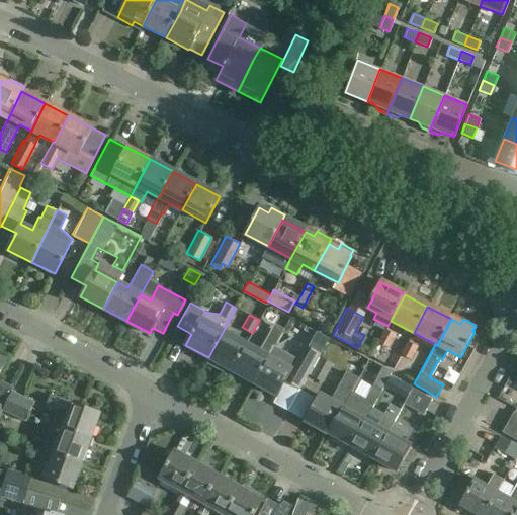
[(274,345),(281,333),(271,327),(264,339),(274,345)]
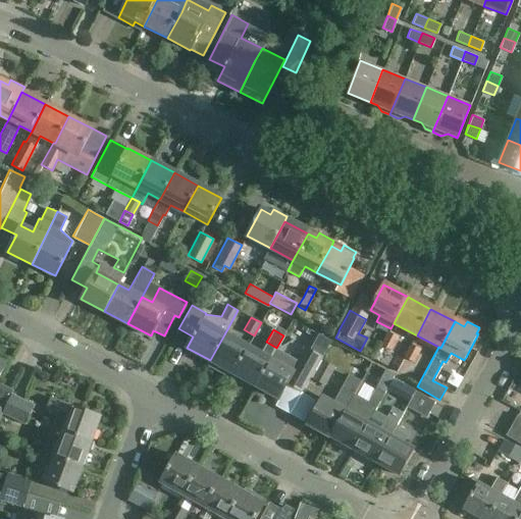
[(398,336),(386,330),(380,344),(392,350),(398,336)]
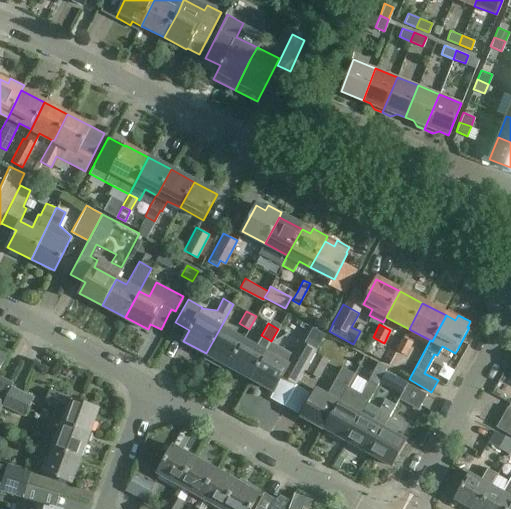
[(272,341),(265,353),(251,378),(274,391),(282,376),(296,384),(324,333),(314,327),(305,343),(298,339),(291,352),(272,341)]
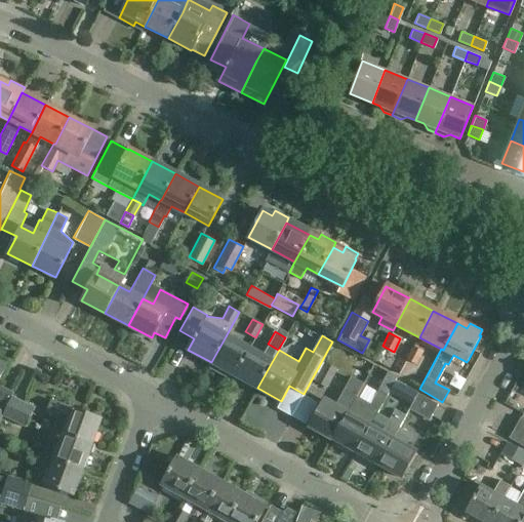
[(225,369),(234,375),(248,349),(226,336),(211,362),(208,367),(222,375),(225,369)]
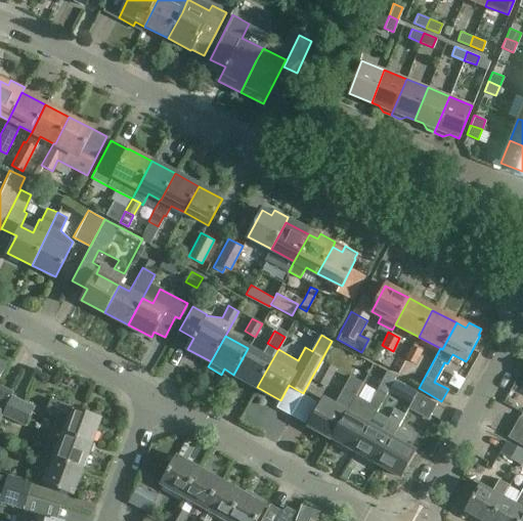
[(423,349),(411,344),(404,357),(416,362),(423,349)]
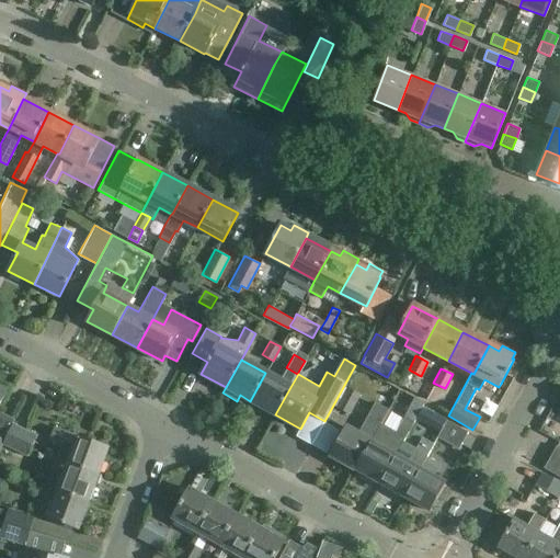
[(275,414),(290,387),(265,373),(250,401),(275,414)]
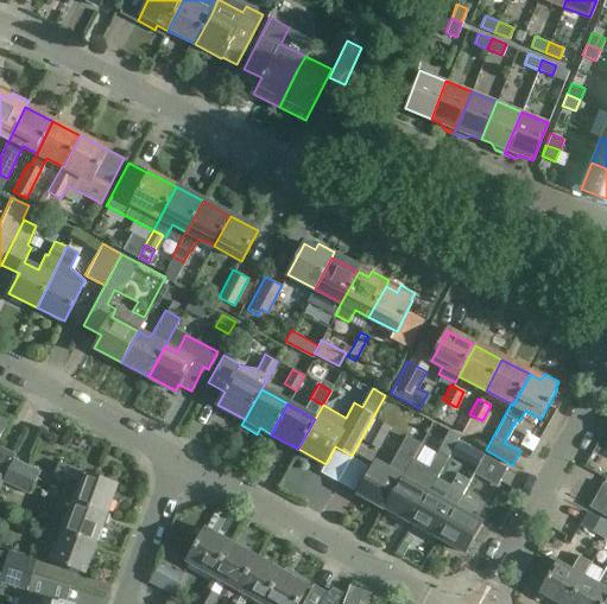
[(451,407),(450,427),(466,427),(467,408),(451,407)]
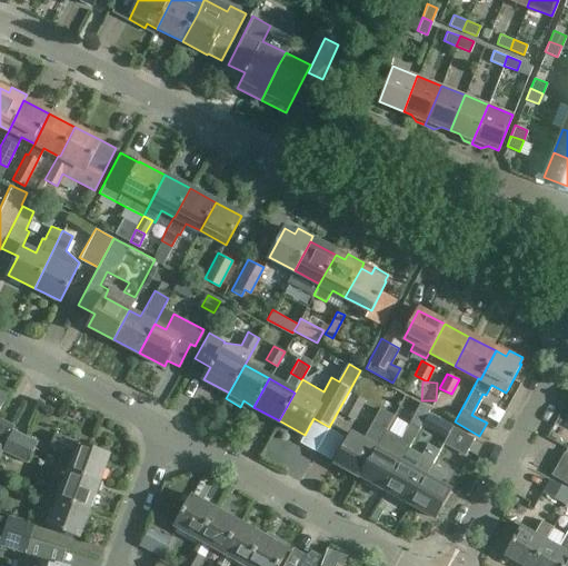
[(365,399),(351,391),(340,411),(354,419),(365,399)]
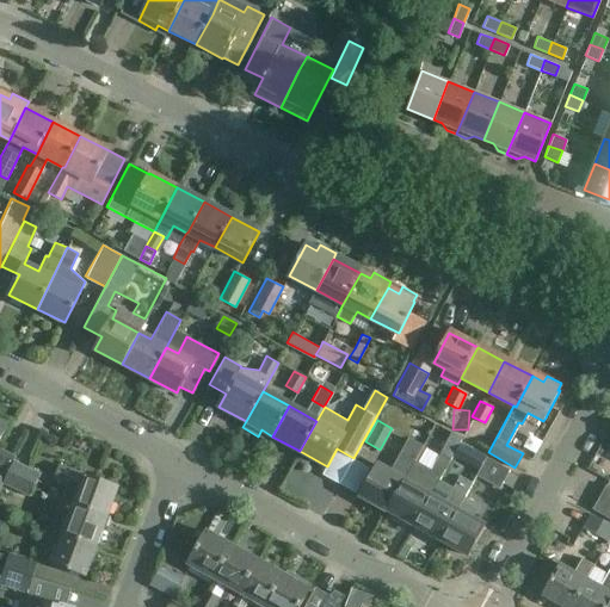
[(453,454),(460,443),(460,441),(462,437),(451,431),(437,457),(448,462),(451,454),(453,454)]
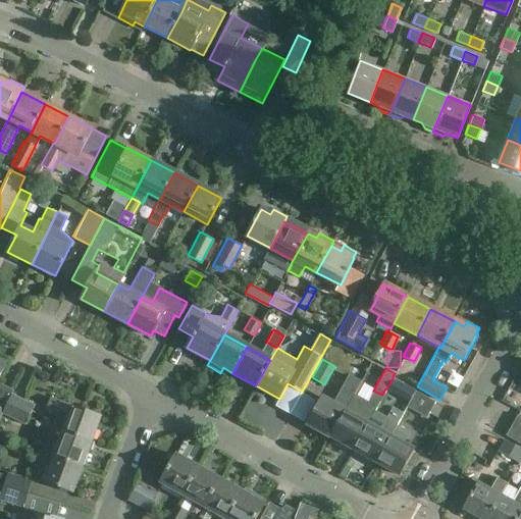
[(330,436),(354,393),(361,380),(349,374),(332,403),(322,397),(307,423),(330,436)]
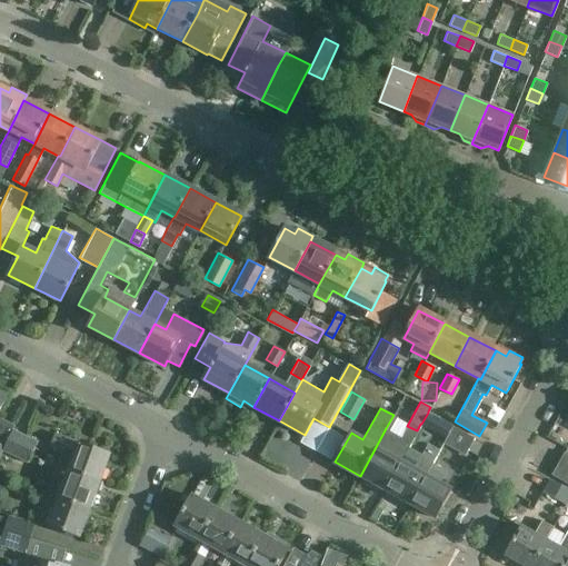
[(428,413),(421,424),(445,437),(451,425),(428,413)]
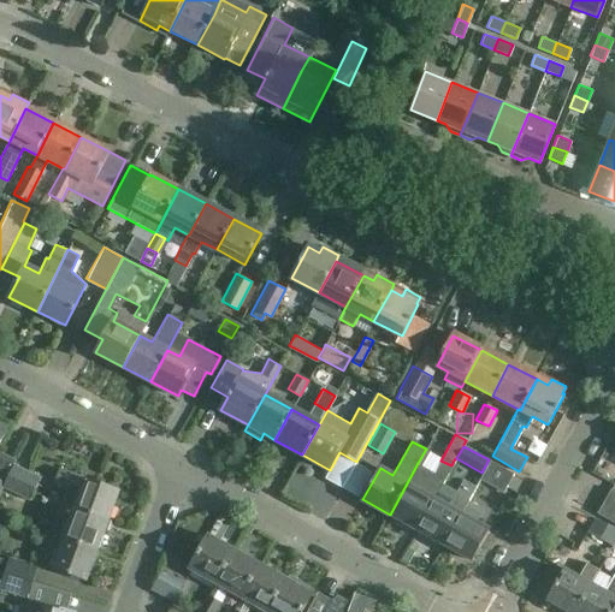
[(489,459),(482,473),(479,479),(503,492),(513,473),(489,459)]
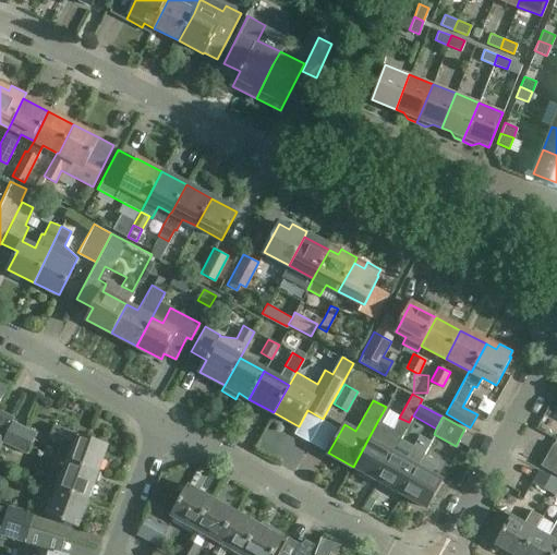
[(20,430),(22,424),(12,420),(3,436),(4,436),(2,442),(15,448),(23,431),(20,430)]
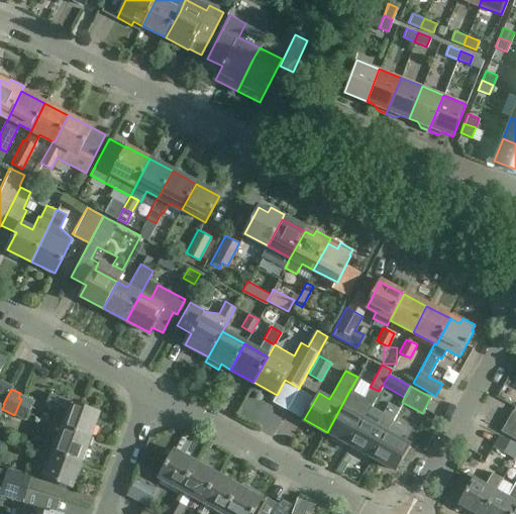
[(350,389),(327,432),(349,444),(364,418),(373,402),(350,389)]
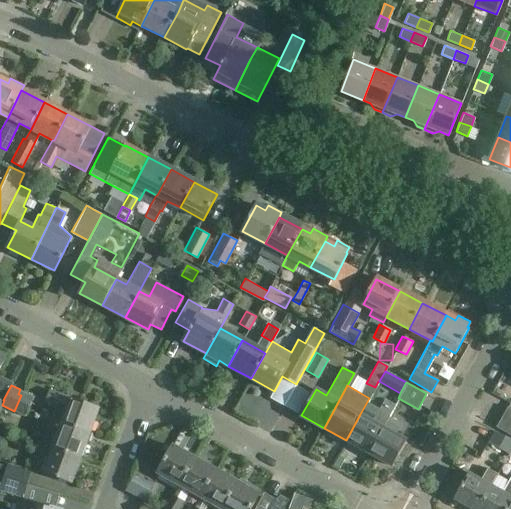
[(21,395),(14,411),(24,415),(33,396),(20,389),(18,394),(21,395)]
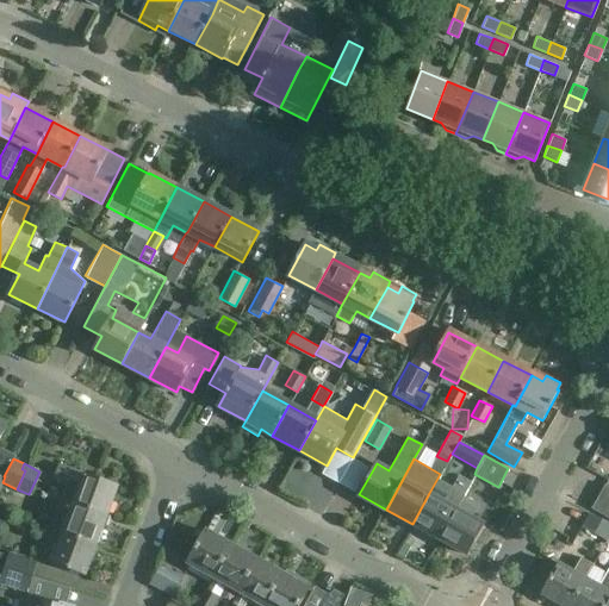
[(61,497),(62,498),(107,514),(118,485),(61,463),(56,475),(68,480),(61,497)]
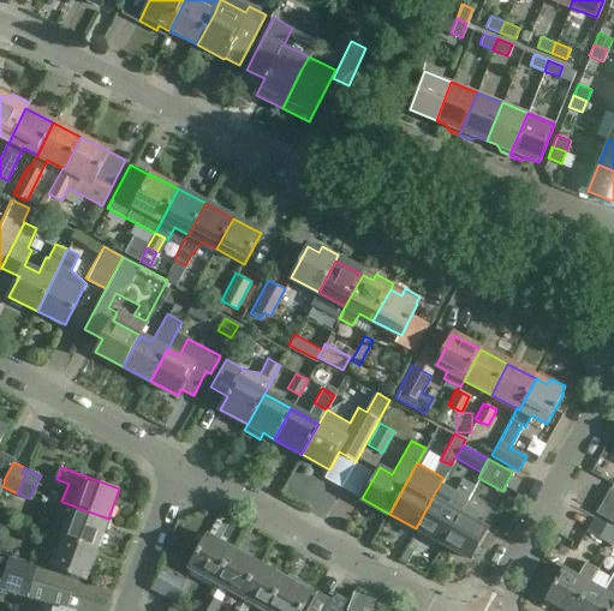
[(442,544),(468,498),(475,485),(463,478),(447,505),(433,497),(416,528),(442,544)]
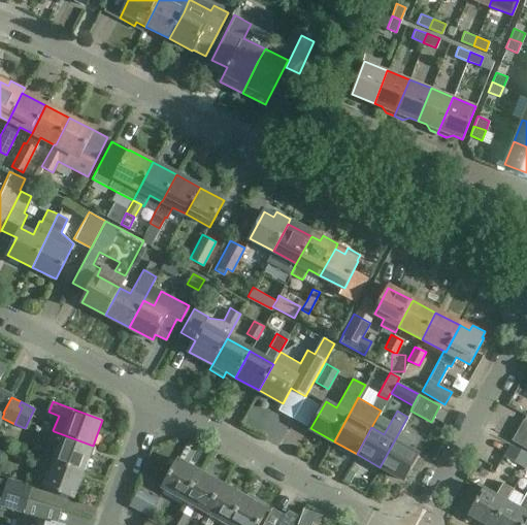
[(526,420),(523,419),(518,428),(511,439),(526,449),(526,420)]
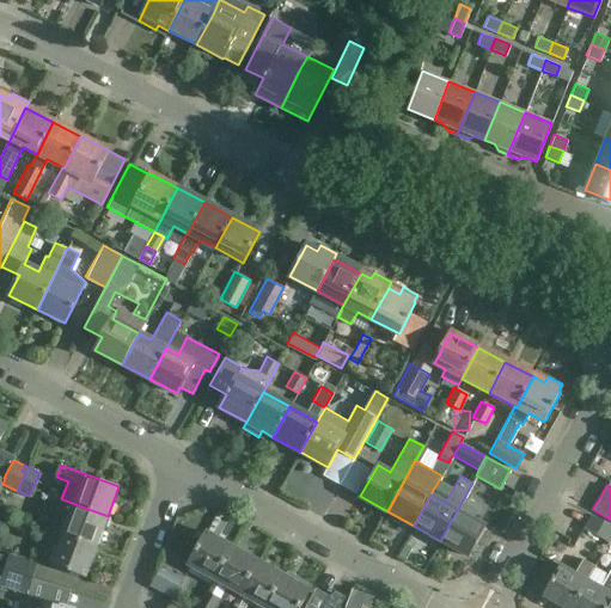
[(13,491),(6,505),(38,522),(46,508),(13,491)]
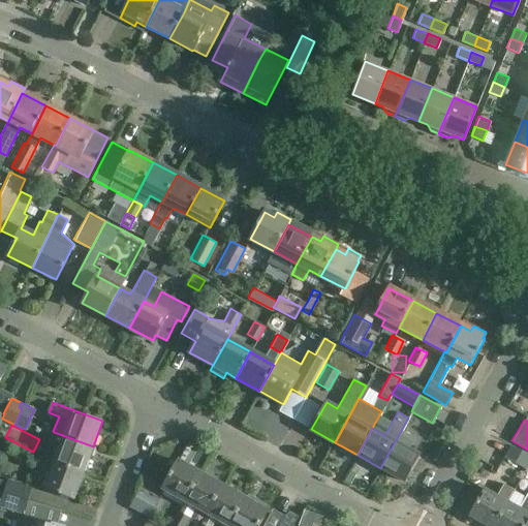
[(402,429),(380,468),(405,482),(420,455),(408,449),(414,436),(402,429)]
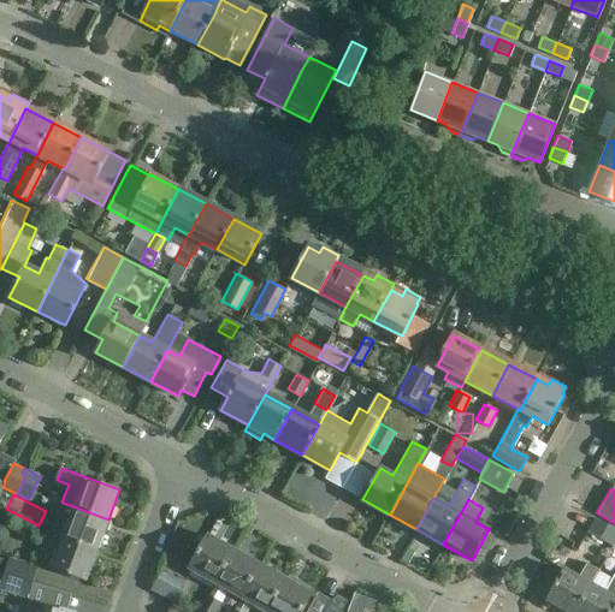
[(52,532),(96,550),(108,520),(63,503),(52,532)]
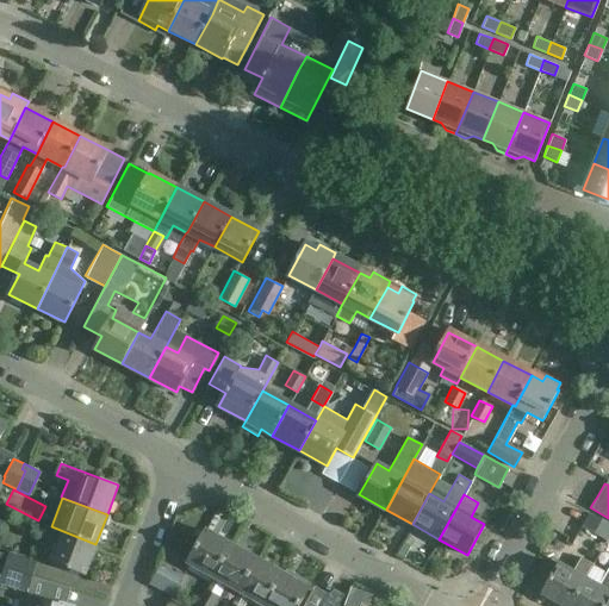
[(579,525),(606,539),(608,532),(608,524),(588,512),(579,525)]
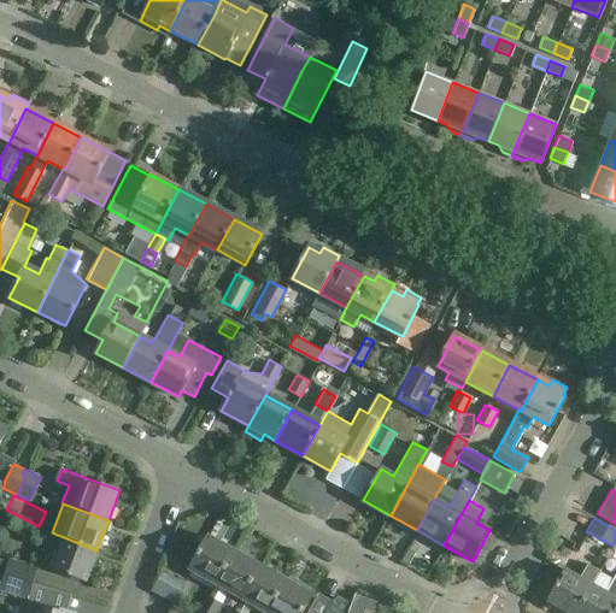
[(97,550),(52,532),(45,530),(40,542),(59,549),(52,569),(86,581),(97,550)]
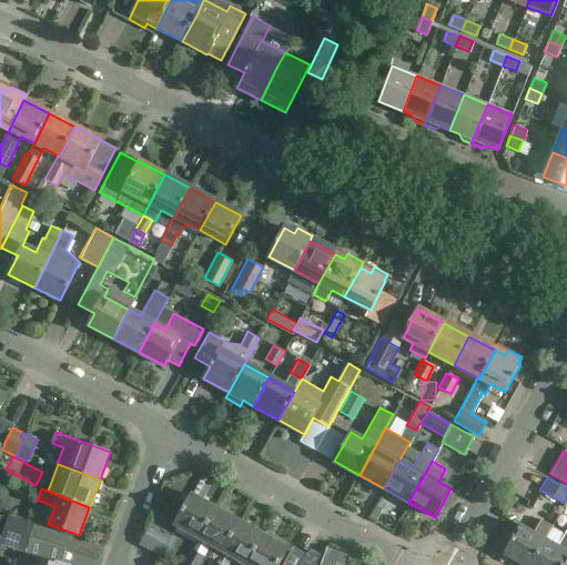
[(200,536),(216,507),(192,493),(175,523),(200,536)]
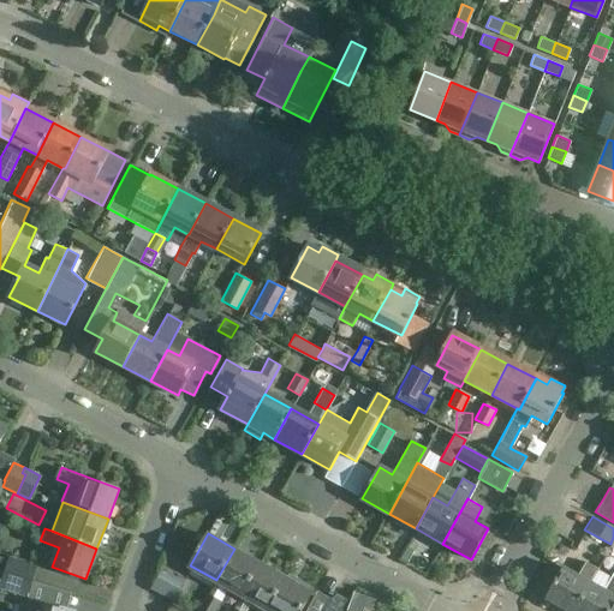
[(242,595),(260,563),(234,549),(216,580),(209,593),(207,592),(195,610),(214,610),(228,587),(242,595)]
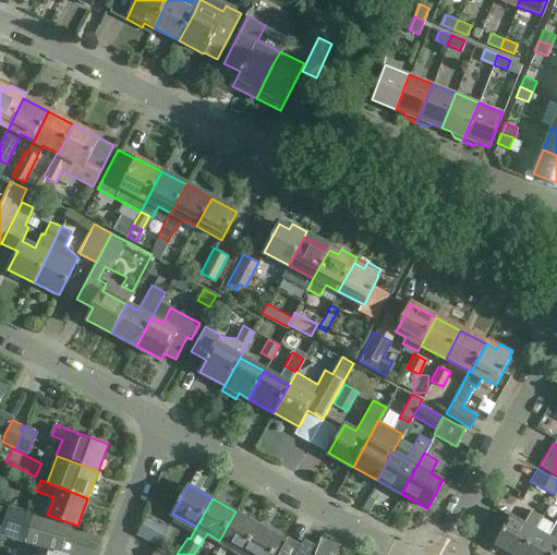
[(0,518),(28,528),(33,511),(8,504),(5,510),(0,508),(0,518)]
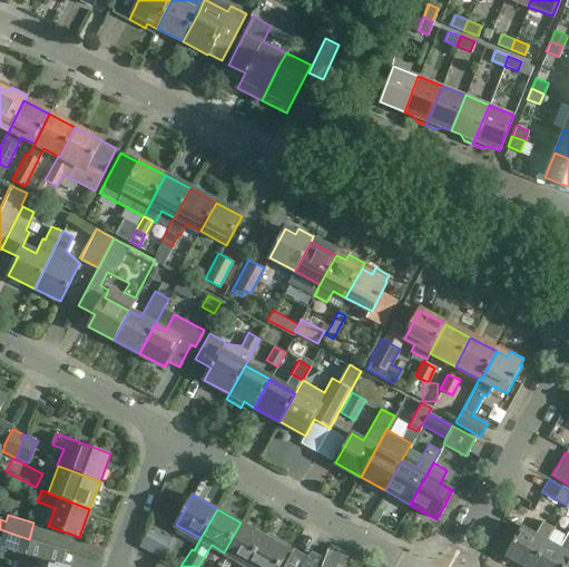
[(526,566),(533,566),(548,540),(547,539),(553,527),(542,520),(535,533),(522,526),(507,556),(526,566)]
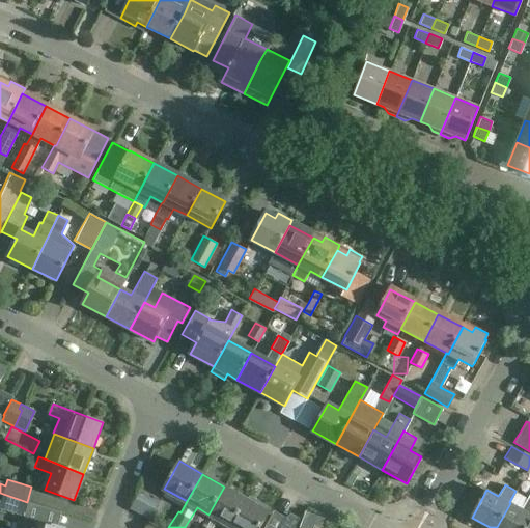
[(230,527),(246,499),(224,487),(208,515),(230,527)]
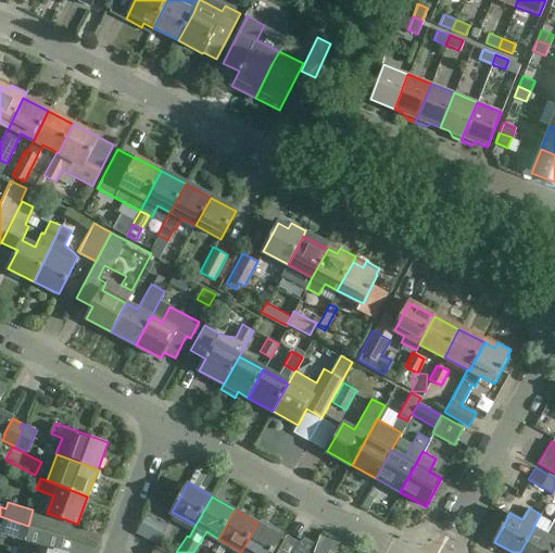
[(550,552),(554,544),(554,515),(545,532),(534,527),(520,552),(550,552)]
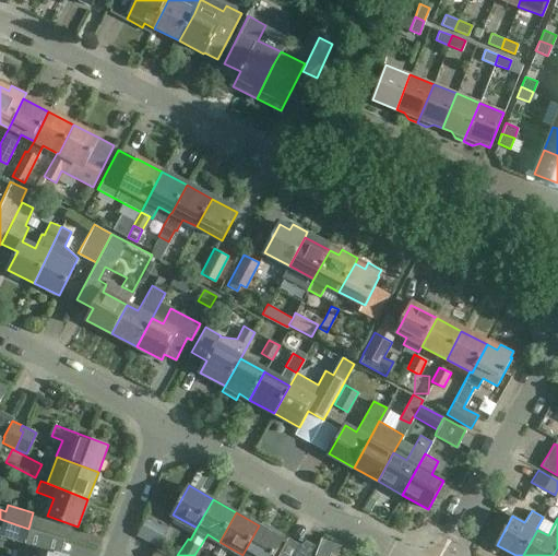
[(0,534),(24,543),(28,529),(0,519),(0,534)]
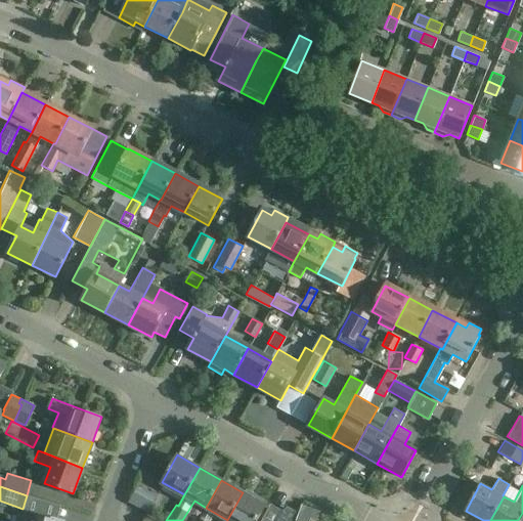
[(255,494),(253,498),(243,492),(227,520),(226,520),(255,520),(265,505),(263,504),(265,501),(255,494)]
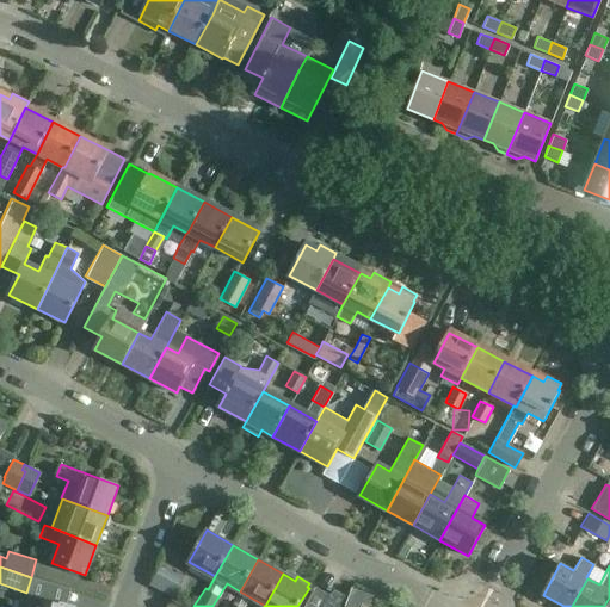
[(26,606),(75,606),(76,606),(43,599),(30,595),(26,606)]
